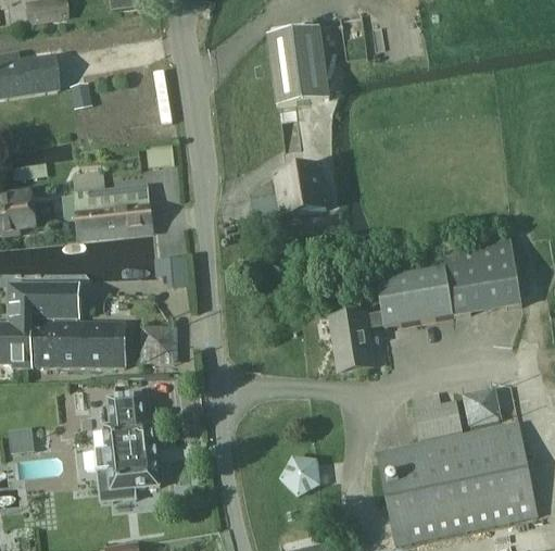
[(29,21),(65,15),(63,0),(27,4),(29,21)]
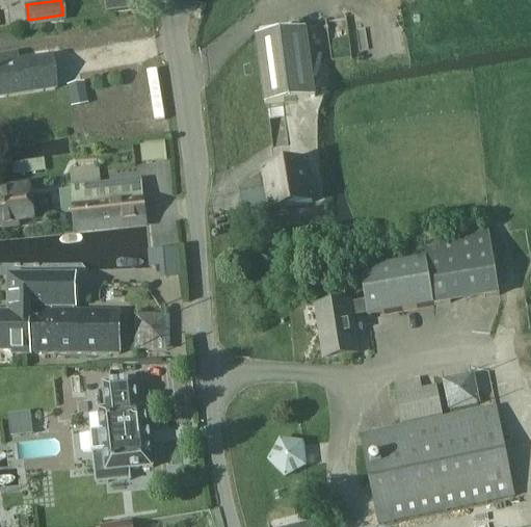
[(315,94),(311,62),(306,26),(256,32),(265,101),(315,94)]
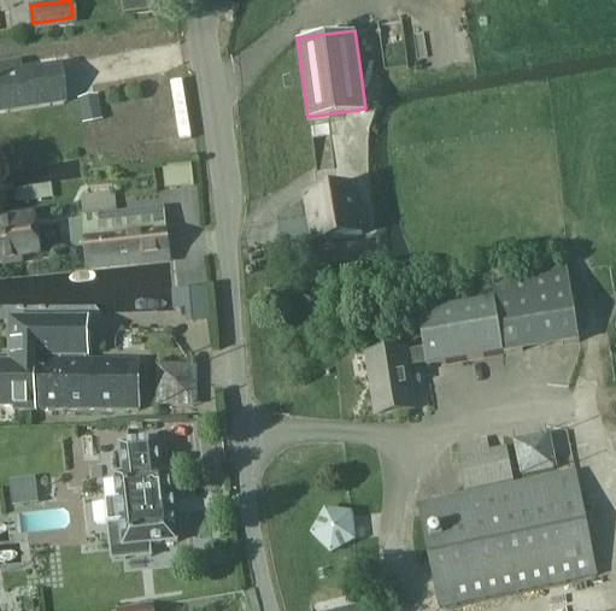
[(0,109),(64,100),(58,62),(4,70),(3,59),(0,59),(0,109)]
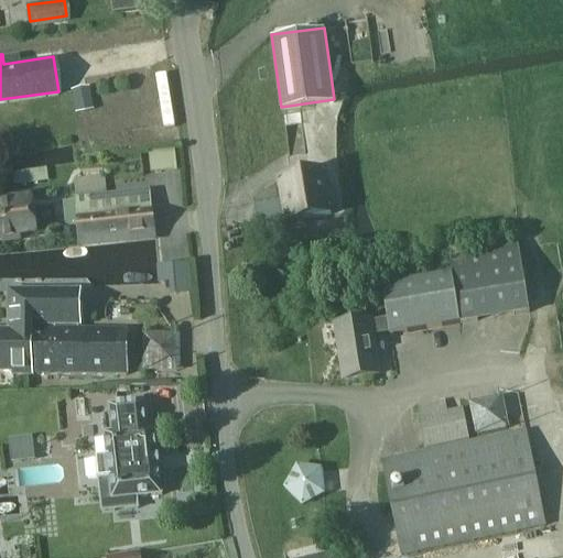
[(76,108),(89,106),(86,85),(74,87),(76,108)]
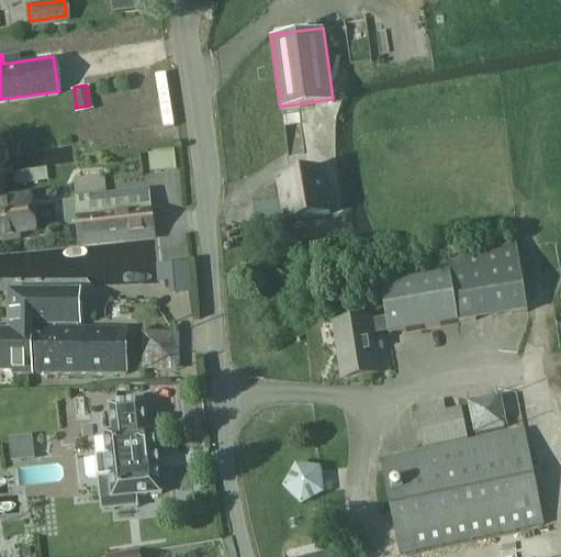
[(329,211),(323,167),(279,175),(285,219),(329,211)]
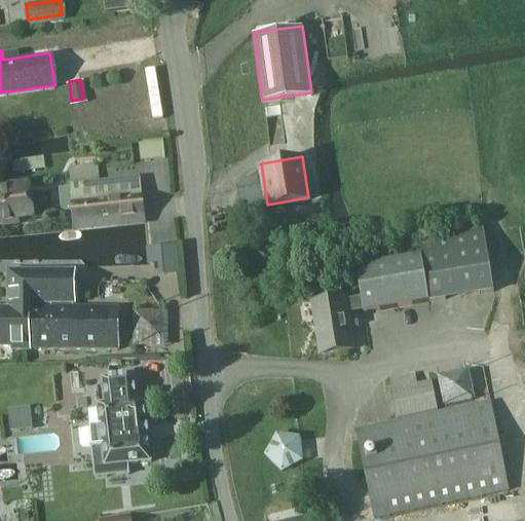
[(70,171),(100,170),(99,157),(70,158),(70,171)]
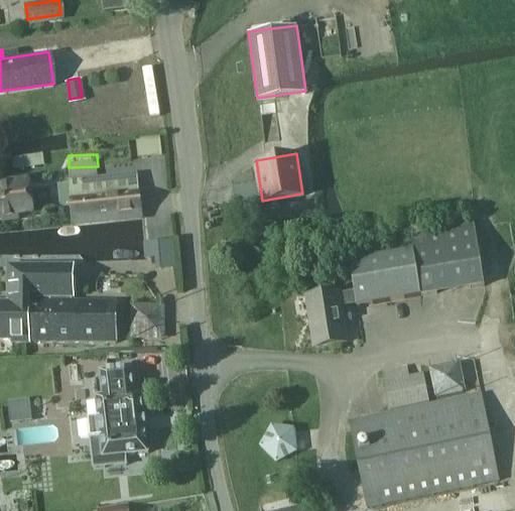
[(96,175),(70,178),(70,179),(72,203),(74,216),(140,209),(137,171),(96,175)]
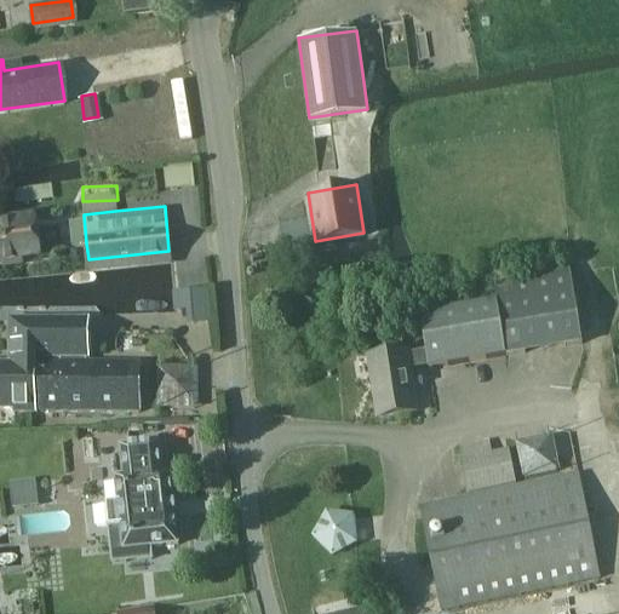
[(287,213),(291,239),(310,235),(307,211),(287,213)]
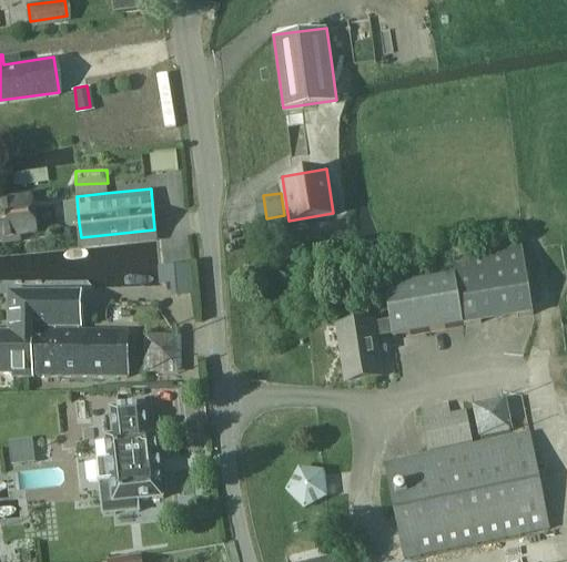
[(0,235),(34,231),(30,194),(0,197),(0,203),(0,235)]
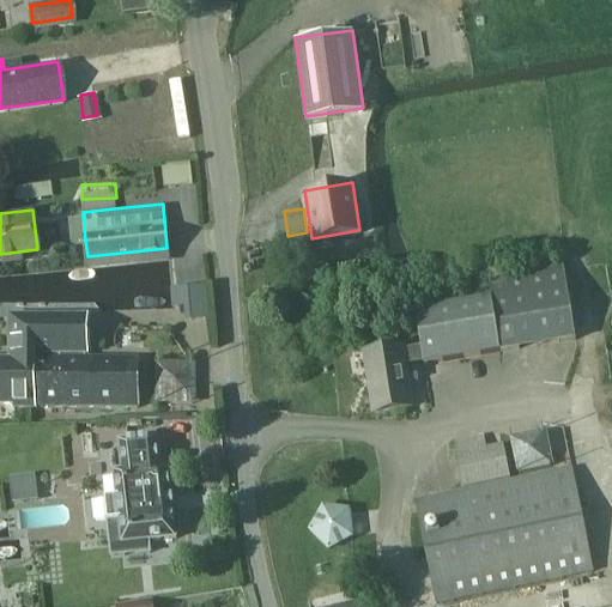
[(82,213),(68,214),(70,228),(71,242),(84,241),(85,241),(83,213),(82,213)]
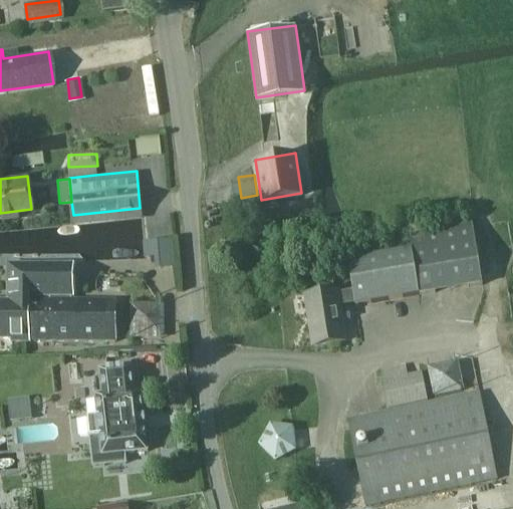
[(355,301),(481,280),(472,221),(409,231),(412,248),(348,258),(352,287),(337,289),(337,288),(305,293),(313,342),(345,337),(339,301),(354,299),(355,301)]
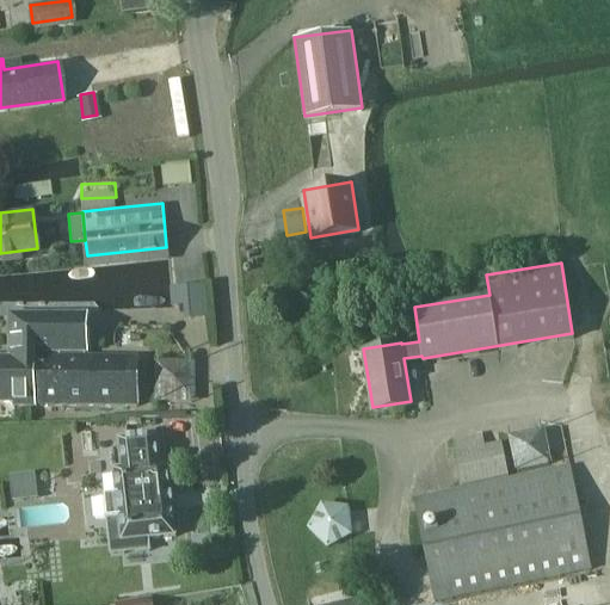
[(171,278),(171,297),(183,297),(183,310),(205,310),(205,277),(171,278)]
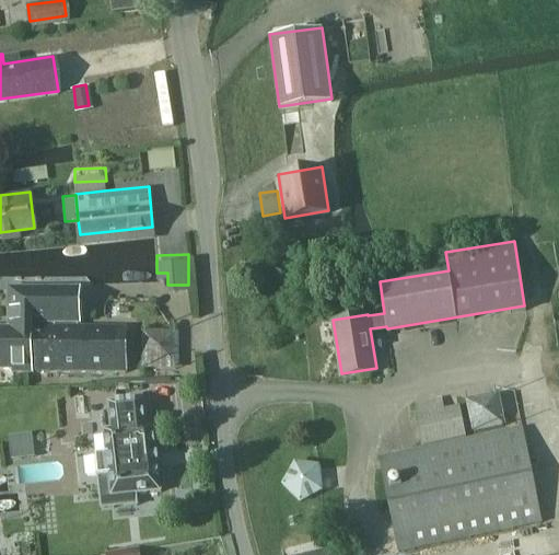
[(13,368),(126,368),(126,323),(79,323),(79,286),(10,285),(10,322),(11,322),(11,327),(4,327),(4,325),(0,325),(0,363),(13,365),(13,368)]
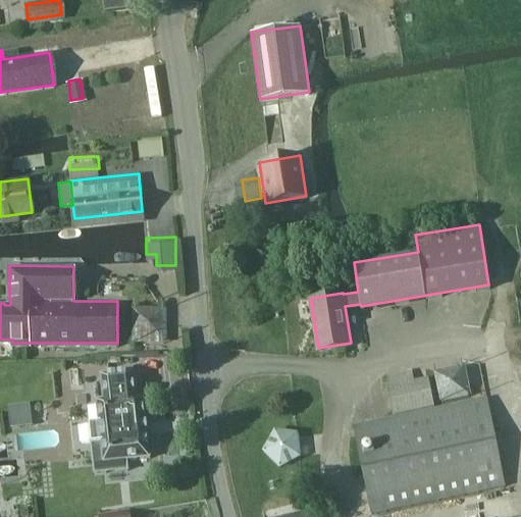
[(134,301),(135,337),(166,335),(165,301),(134,301)]
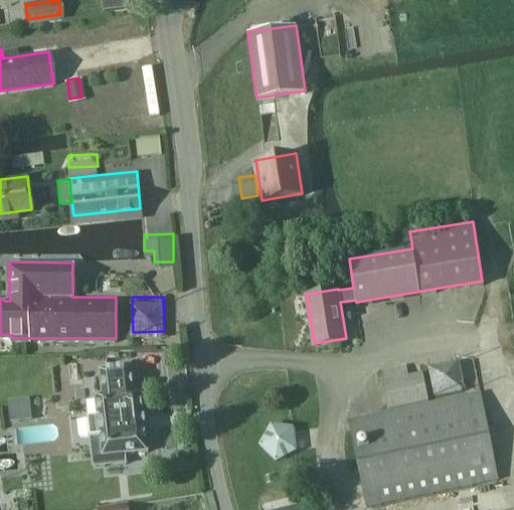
[(381,378),(387,405),(427,397),(421,369),(407,372),(405,362),(382,367),(384,377),(381,378)]
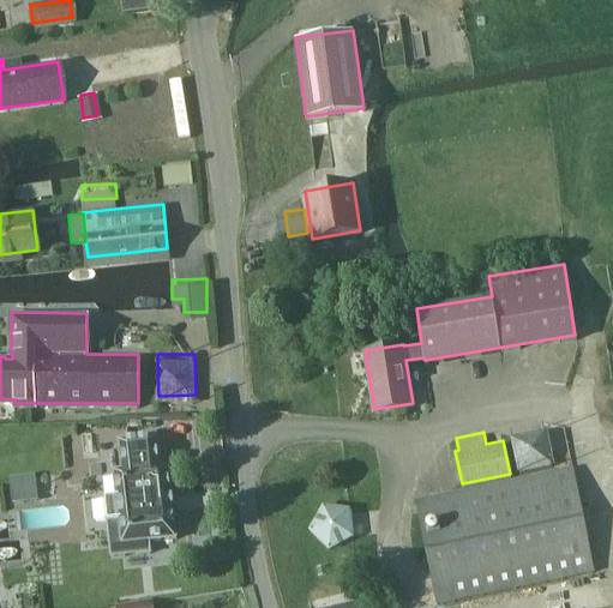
[(119,437),(121,467),(113,468),(115,492),(104,493),(107,519),(119,518),(121,541),(148,537),(175,535),(168,462),(160,463),(156,433),(119,437)]
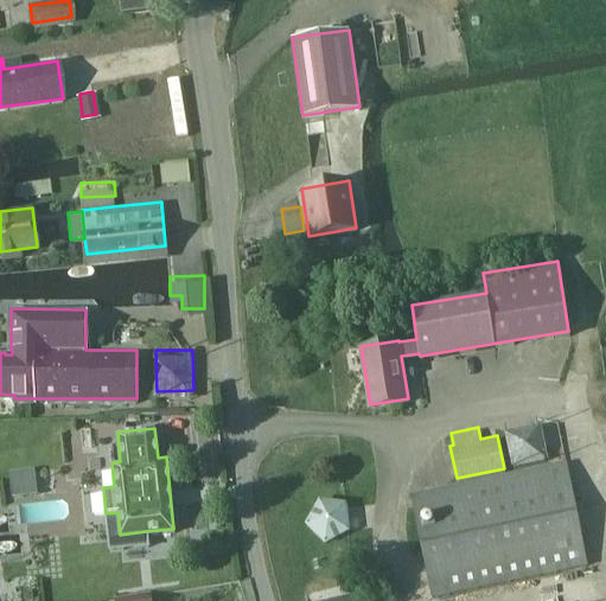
[(433,593),(586,562),(565,460),(412,491),(433,593)]
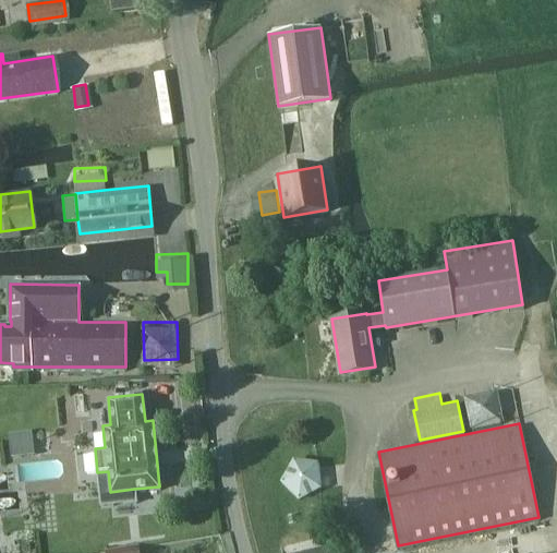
[(31,429),(9,431),(9,440),(32,437),(31,429)]
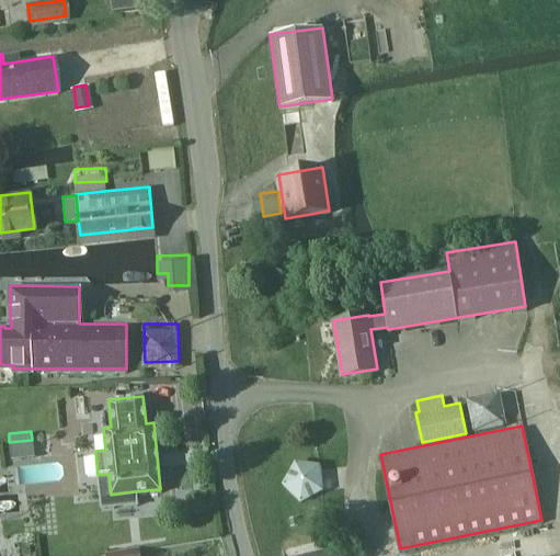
[(294,458),(282,480),(299,499),(322,488),(319,463),(294,458)]
